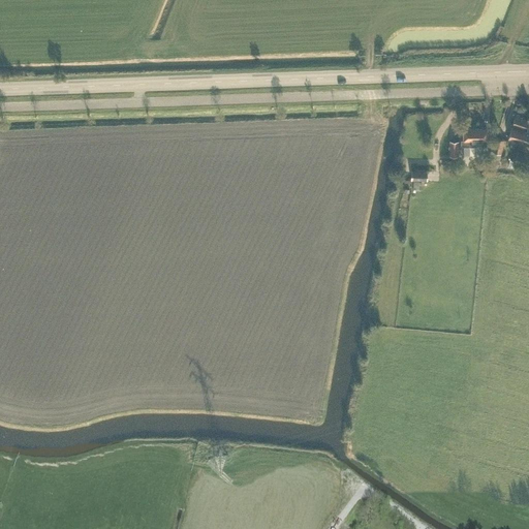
[(526,130),(528,121),(528,120),(515,116),(508,138),(521,142),(524,130),(526,130)]
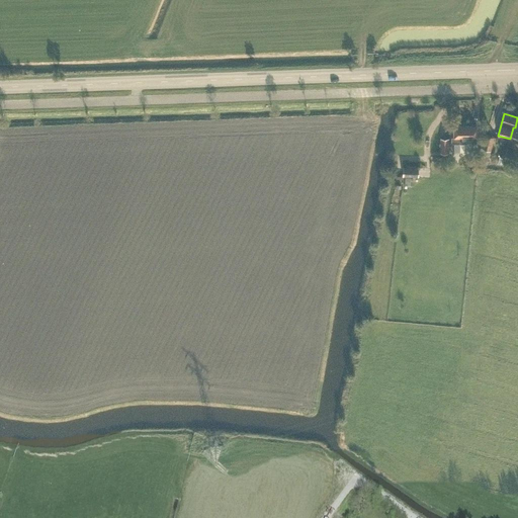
[(450,143),(453,143),(477,143),(478,125),(454,125),(453,137),(450,137),(450,143)]
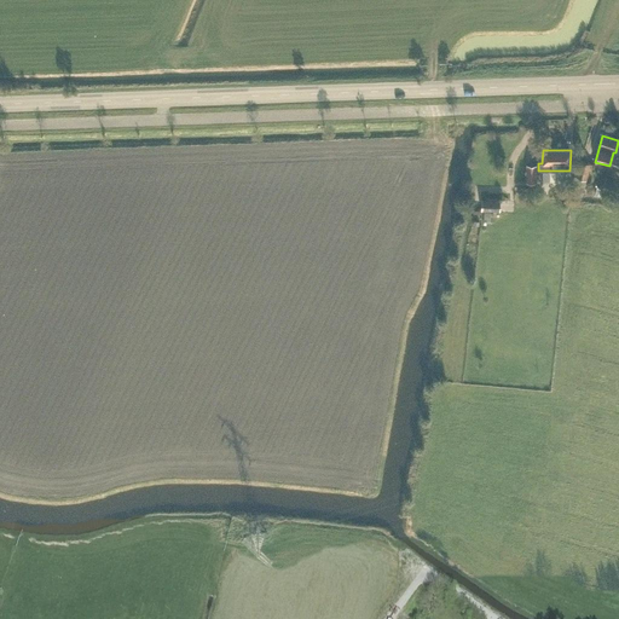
[(582,195),(586,180),(591,163),(580,161),(576,175),(576,177),(574,183),(574,184),(573,186),(576,186),(573,192),(582,195)]
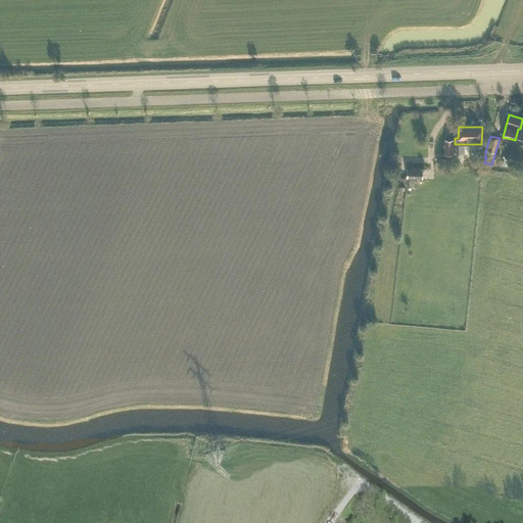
[(444,139),(444,157),(453,157),(453,139),(444,139)]
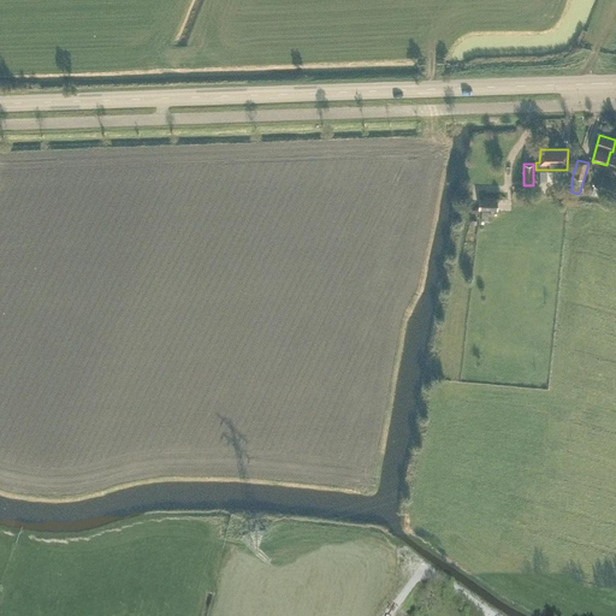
[(479,209),(497,211),(498,199),(479,197),(479,209)]
